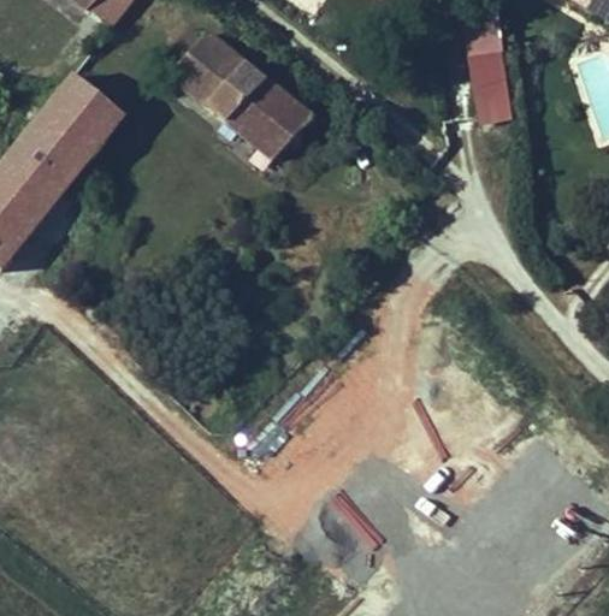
[(46,0),(72,24),(94,0),(46,0)]
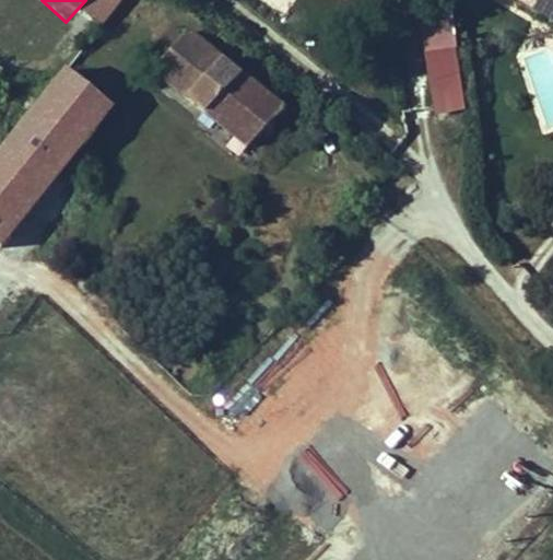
[(552,0),(522,0),(552,18),(552,0)]
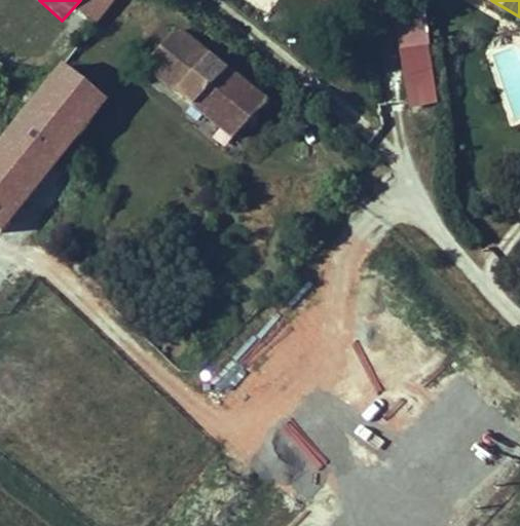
[(403,108),(432,102),(413,19),(384,25),(403,108)]
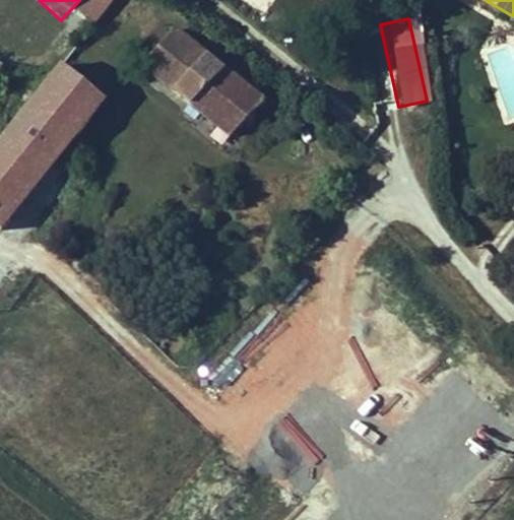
[(175,19),(139,61),(227,135),(262,93),(175,19)]
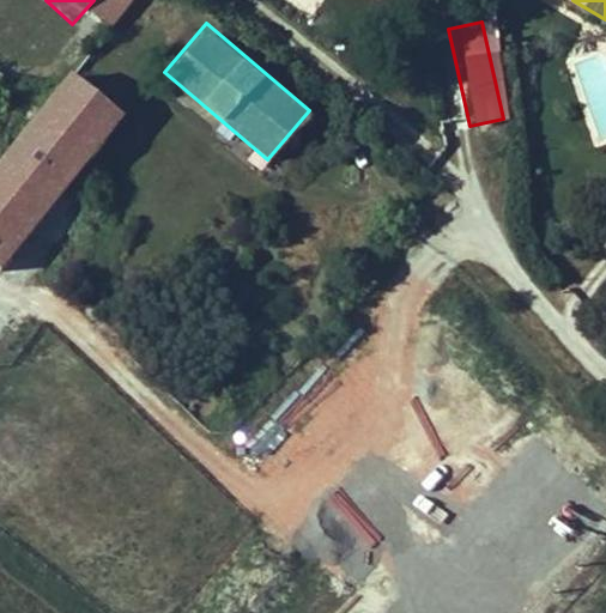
[(0,258),(5,262),(127,115),(76,73),(0,164),(0,258)]
